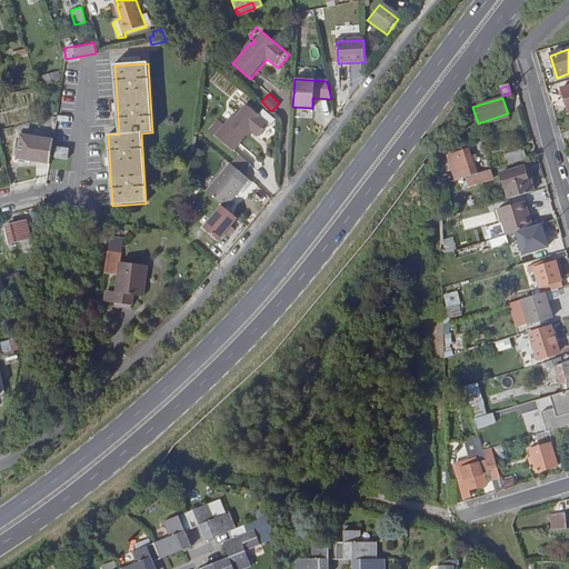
[(215,136),(230,149),(248,129),(259,138),(271,126),(247,105),(236,116),(233,115),(215,136)]
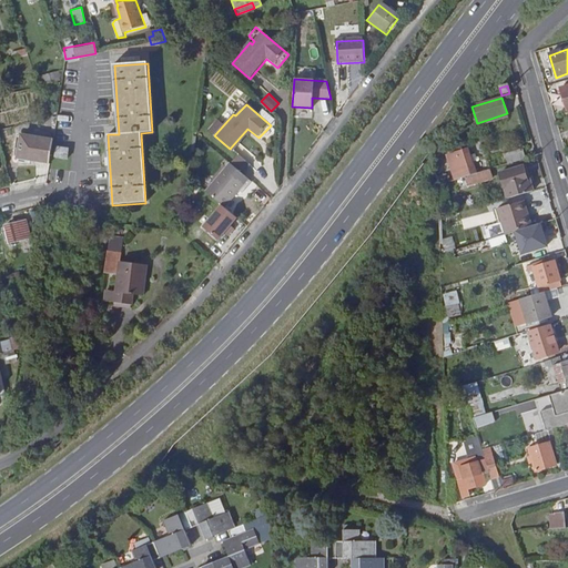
[(17,159),(49,164),(52,140),(21,135),(17,159)]
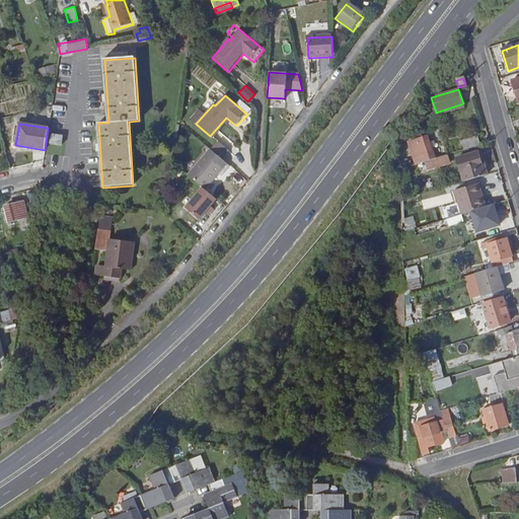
[(52,136),(50,145),(62,146),(64,137),(52,136)]
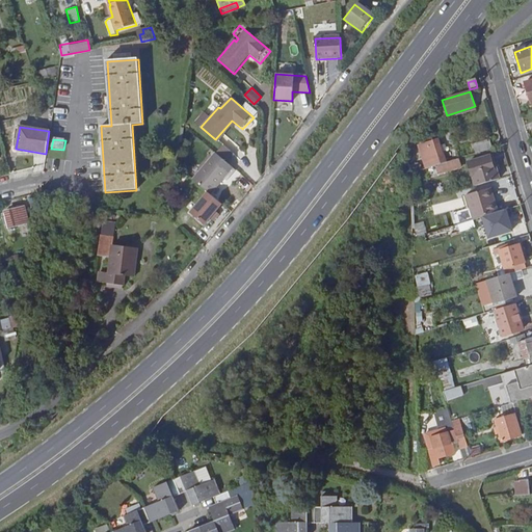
[(418,145),(424,168),(434,166),(445,163),(437,139),(418,145)]
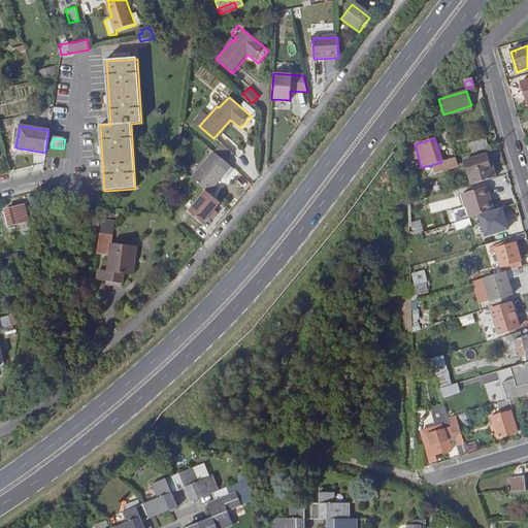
[(471,153),(488,147),(486,138),(469,143),(471,153)]
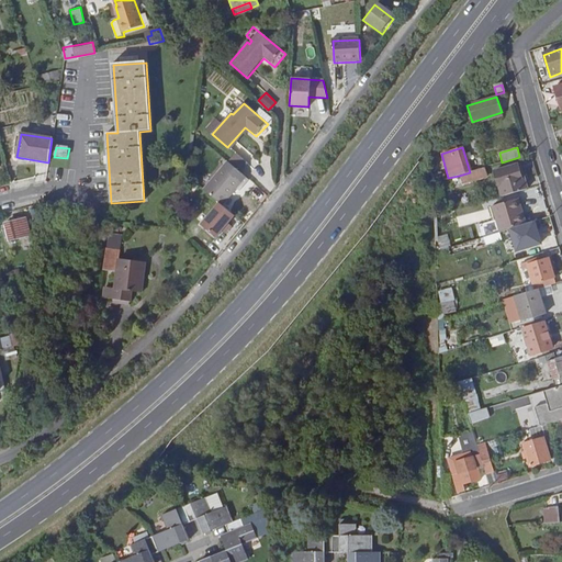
[(502,197),(525,190),(521,180),(518,180),(514,165),(494,171),(502,197)]
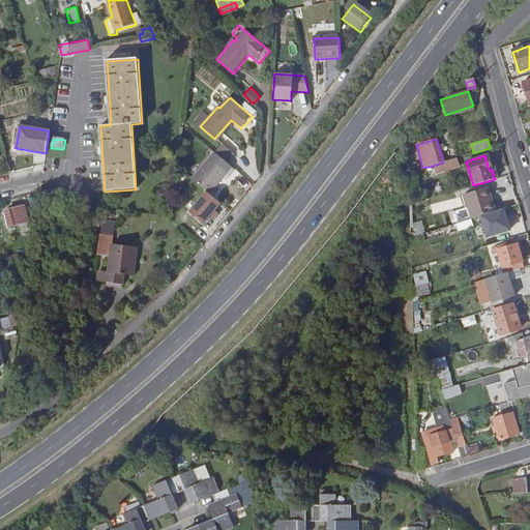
[(226,172),(210,157),(192,179),(207,193),(226,172)]
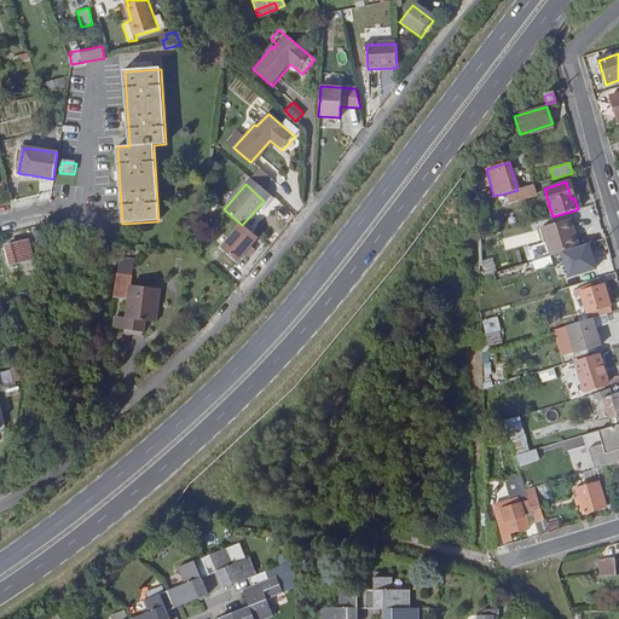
[(518,190),(505,194),(509,204),(534,196),(532,185),(518,190)]
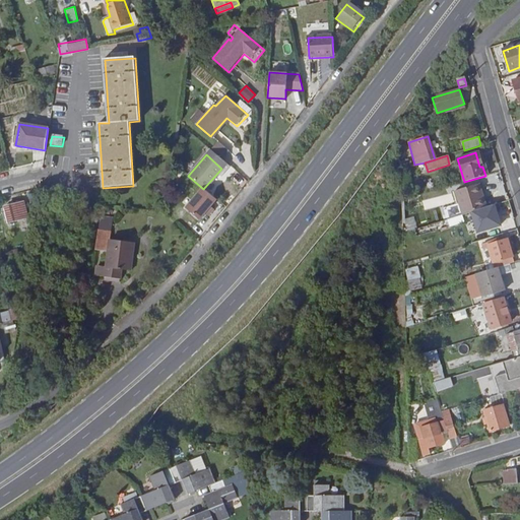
[(472,211),(485,207),(482,197),(480,198),(475,184),(457,190),(464,213),(472,211)]
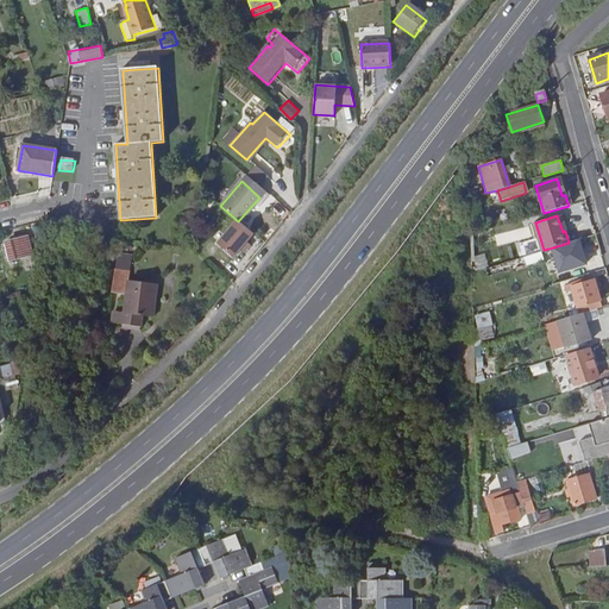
[(6,244),(10,261),(30,256),(26,239),(6,244)]
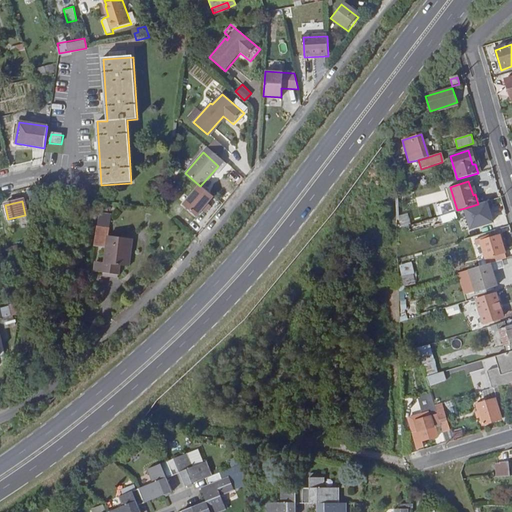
[(491,221),(486,202),(478,204),(465,208),(470,228),(491,221)]
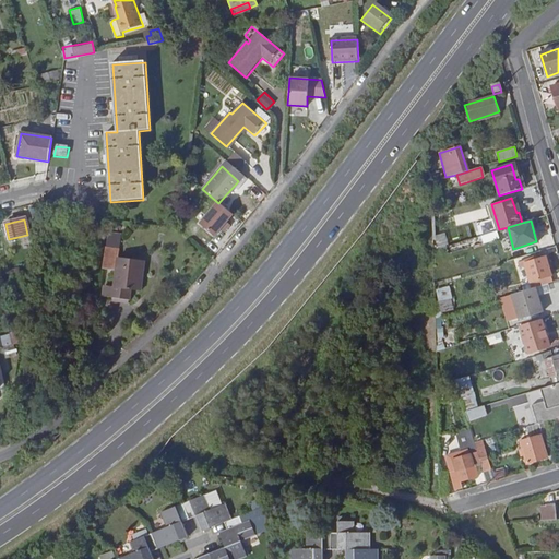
[(183,223),(178,229),(189,239),(194,233),(183,223)]
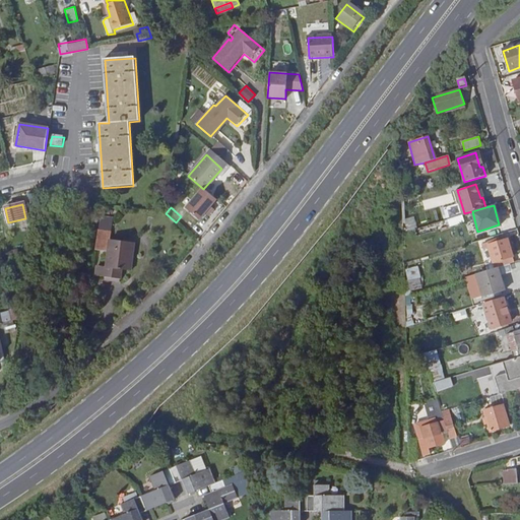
[(462,214),(445,219),(448,229),(465,223),(462,214)]
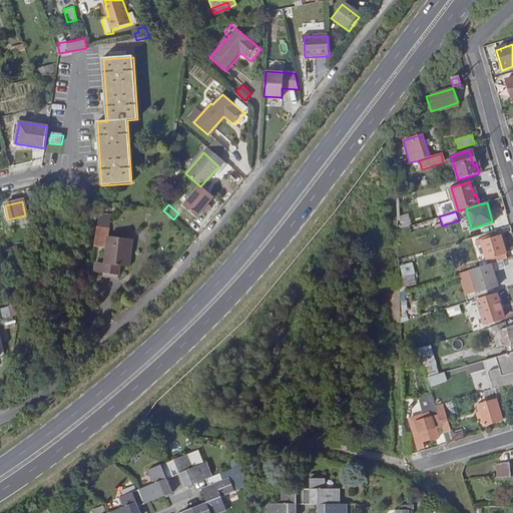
[(98,219),(97,227),(110,228),(111,221),(98,219)]
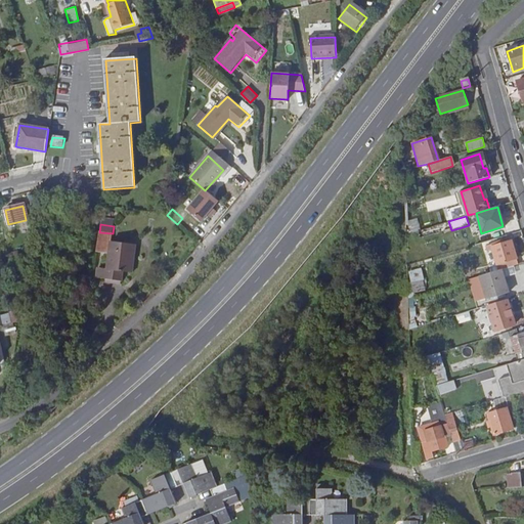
[(113,233),(99,232),(96,251),(110,253),(107,270),(98,268),(97,278),(121,280),(123,272),(132,273),(135,245),(112,242),(113,233)]
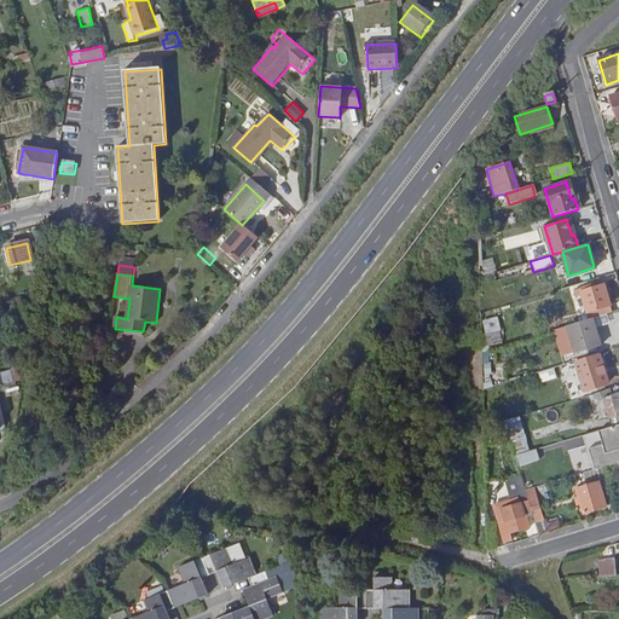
[(589,320),(590,319),(611,313),(603,284),(591,288),(590,284),(579,288),(589,320)]
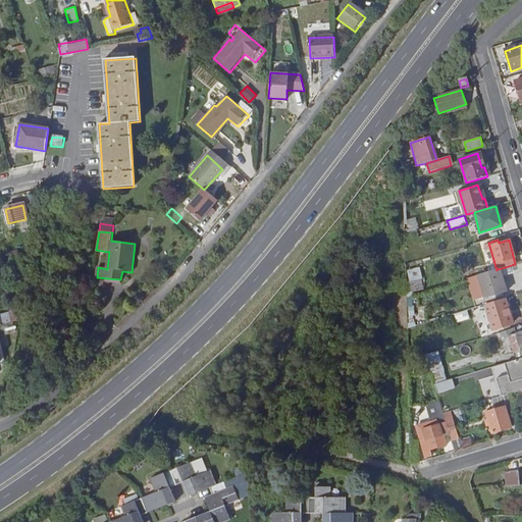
[(420,267),(406,269),(409,292),(423,290),(420,267)]
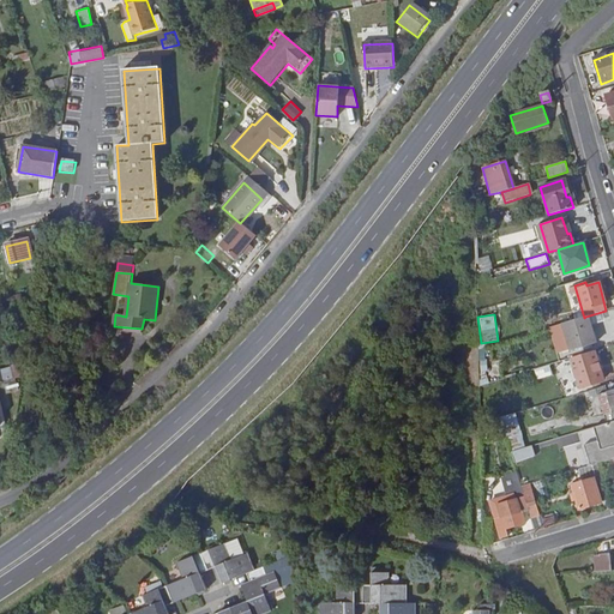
[(584,318),(561,325),(570,351),(594,344),(585,317),(584,318)]
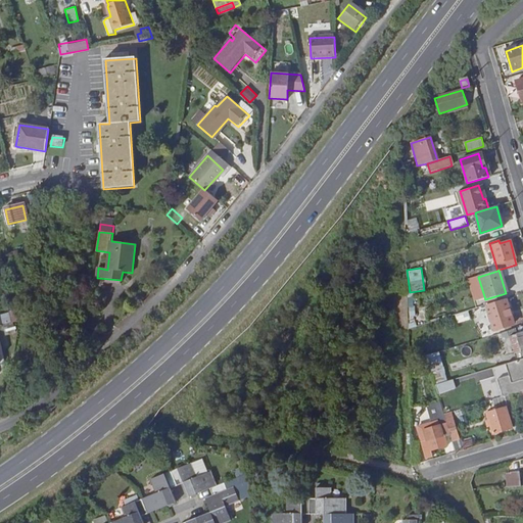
[(505,300),(485,306),(493,333),(504,329),(503,327),(513,324),(505,300)]
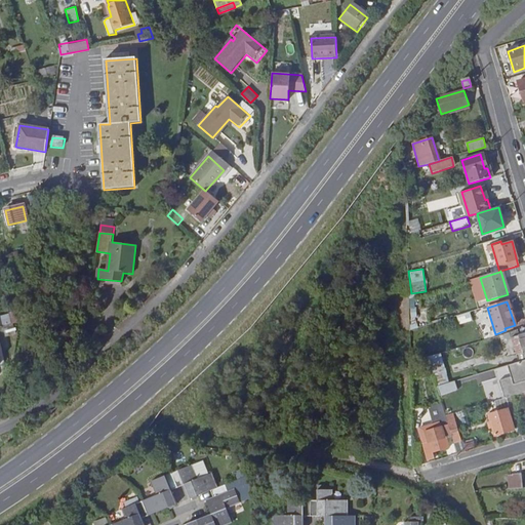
[(456,315),(458,324),(472,321),(470,312),(456,315)]
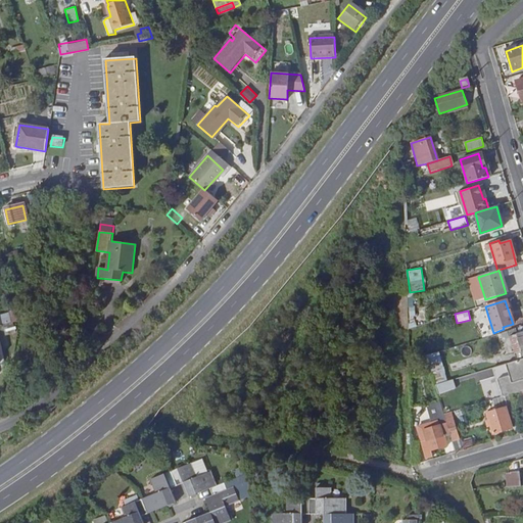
[(522,326),(507,332),(516,361),(522,359),(522,326)]
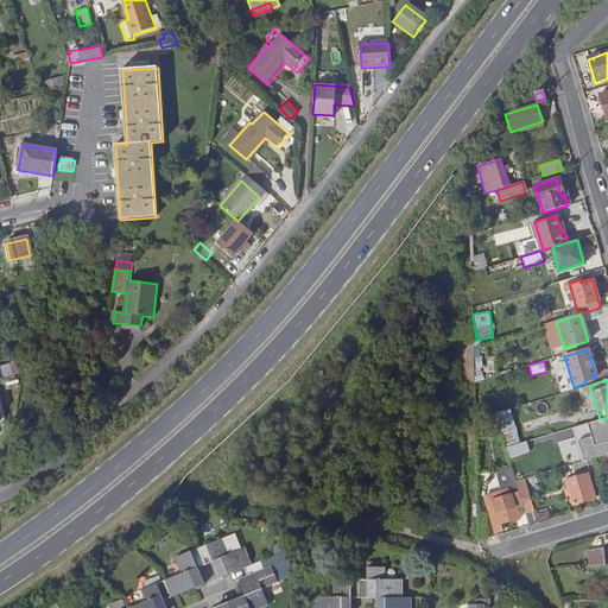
[(505,444),(520,439),(510,409),(494,413),(505,444)]
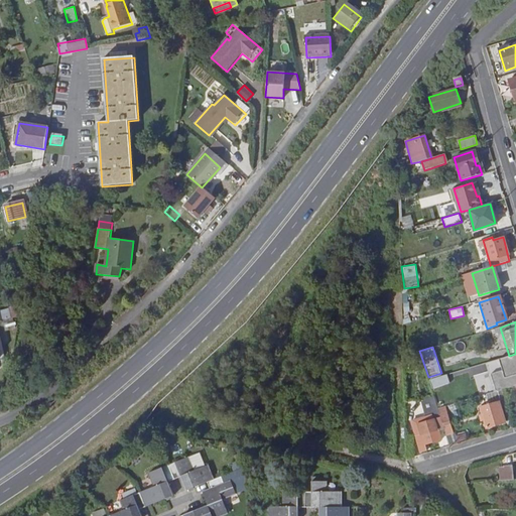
[(480,365),(469,369),(472,376),(482,373),(480,365)]
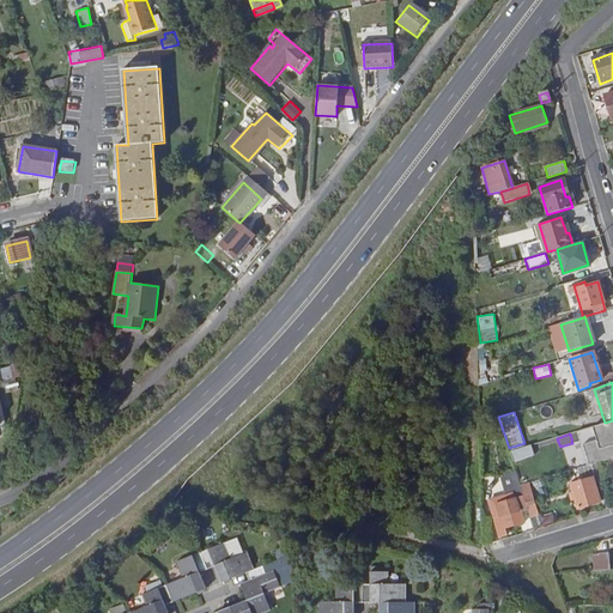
[(602,436),(610,460),(612,459),(612,448),(608,435),(602,436)]
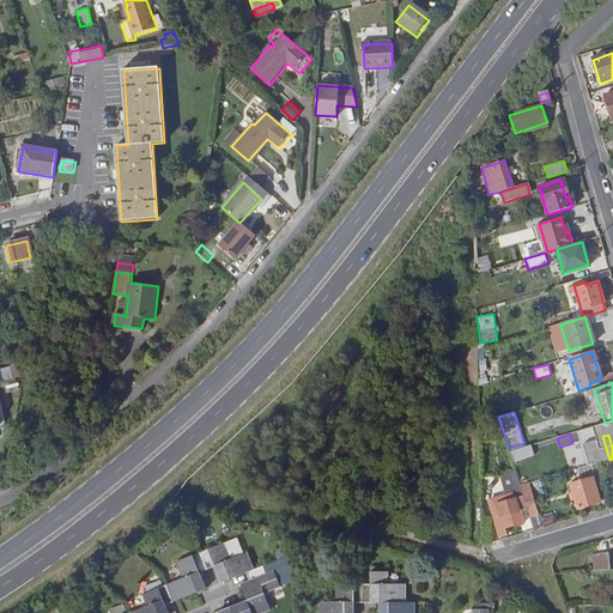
[(513,461),(534,456),(532,445),(510,450),(513,461)]
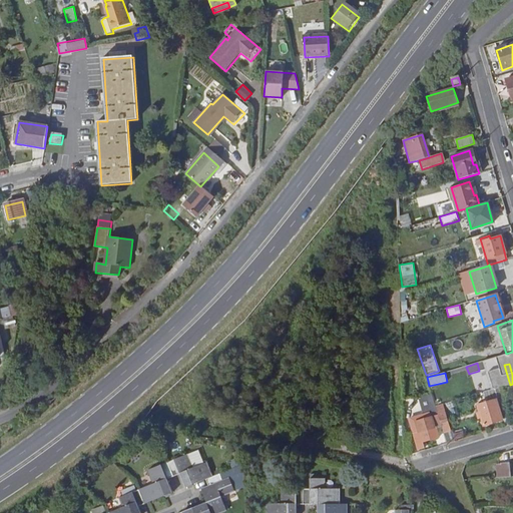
[(496,401),(478,407),(484,426),(501,421),(496,401)]
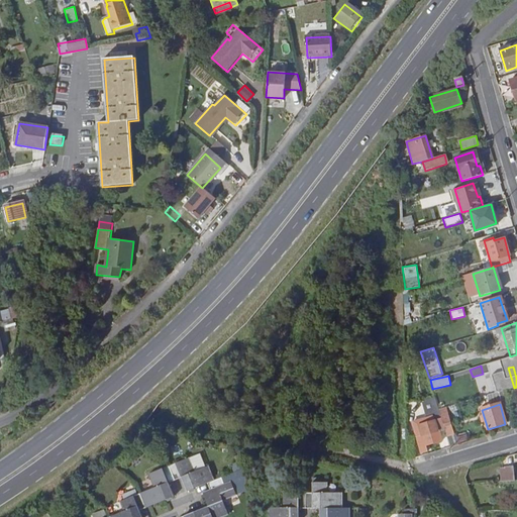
[(441,419),(438,410),(437,407),(425,410),(429,422),(422,424),(425,434),(418,436),(421,454),(426,453),(424,447),(444,443),(441,433),(440,433),(436,420),(441,419)]
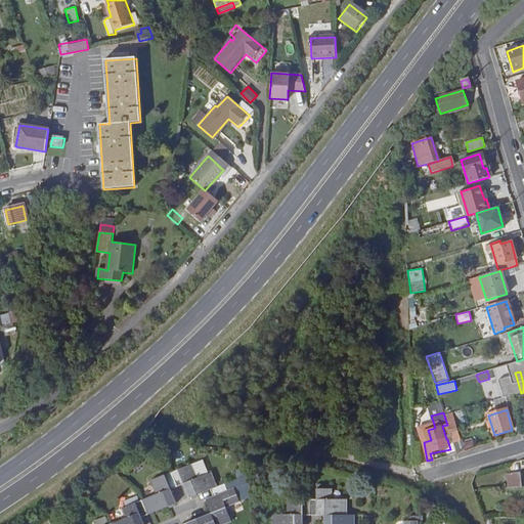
[(451,437),(454,449),(463,447),(459,435),(451,437)]
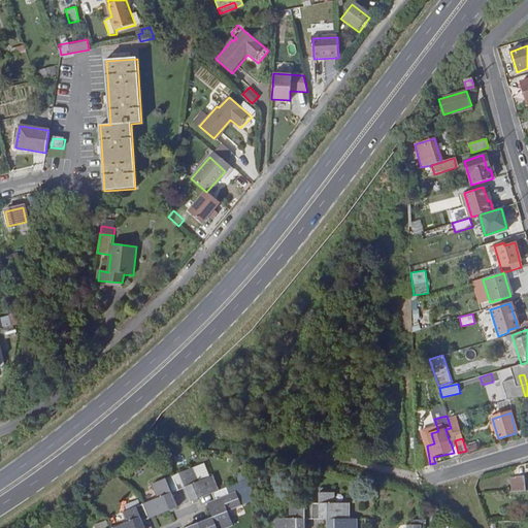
[(211,493),(220,490),(213,476),(199,482),(194,467),(152,484),(158,498),(122,513),(126,522),(110,527),(144,527),(142,522),(150,518),(179,506),(173,493),(179,490),(186,488),(192,502),(211,493)]
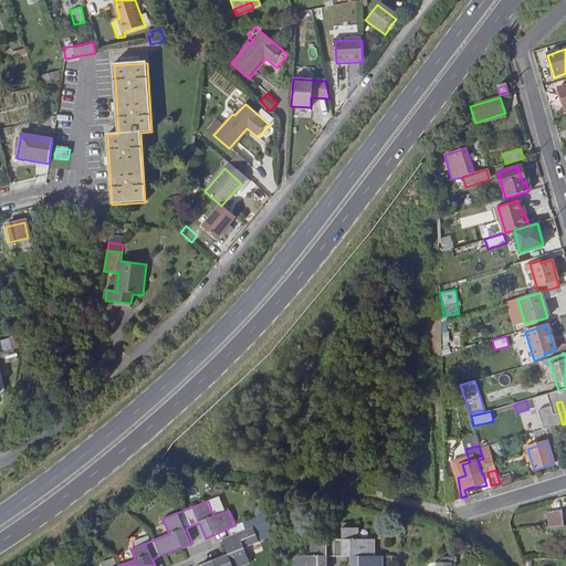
[(551,513),(551,527),(565,526),(565,511),(555,511),(555,512),(551,513)]
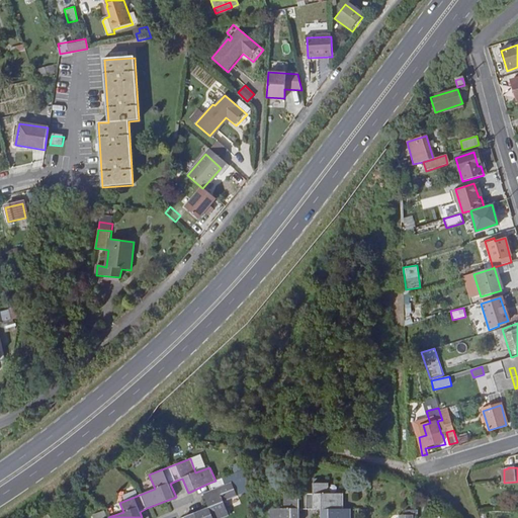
[(223,478),(216,481),(207,484),(210,491),(203,494),(208,507),(182,517),(221,517),(229,515),(224,502),(238,496),(232,482),(225,485),(223,478)]
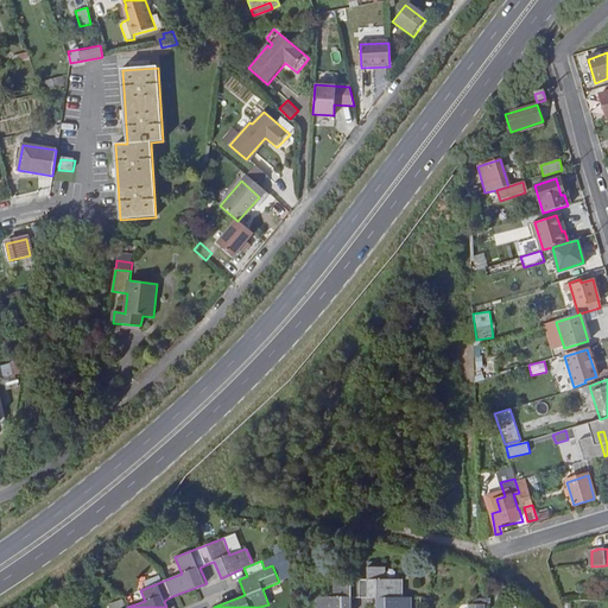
[(378,597),(403,597),(403,580),(385,580),(385,567),(367,567),(367,580),(334,578),(334,594),(317,594),(316,607),(352,607),(353,596),(360,597),(378,597)]
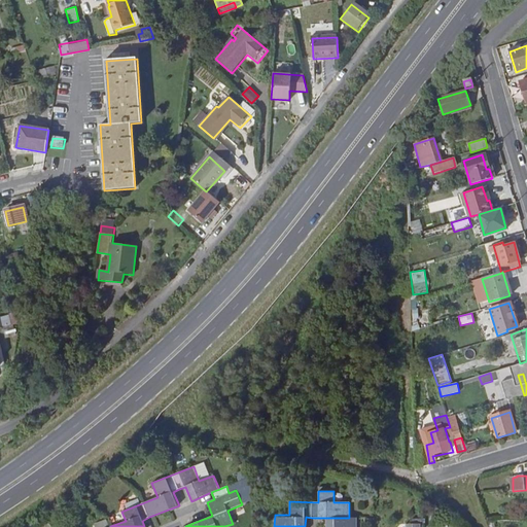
[(356,526),(357,518),(349,518),(327,518),(326,526),(356,526)]
